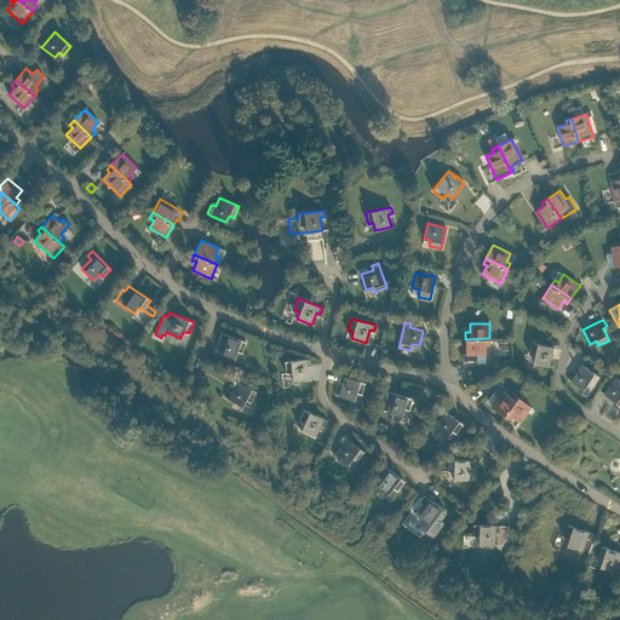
[(223,340),(219,352),(234,357),(236,351),(242,352),(246,342),(222,333),(219,339),(223,340)]
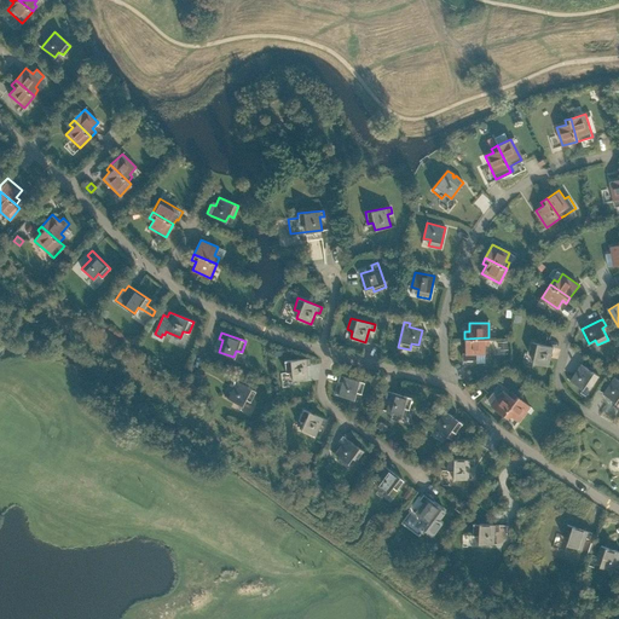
[(489,337),(464,339),(466,353),(462,353),(462,359),(475,359),(475,353),(485,353),(485,345),(489,345),(489,337)]
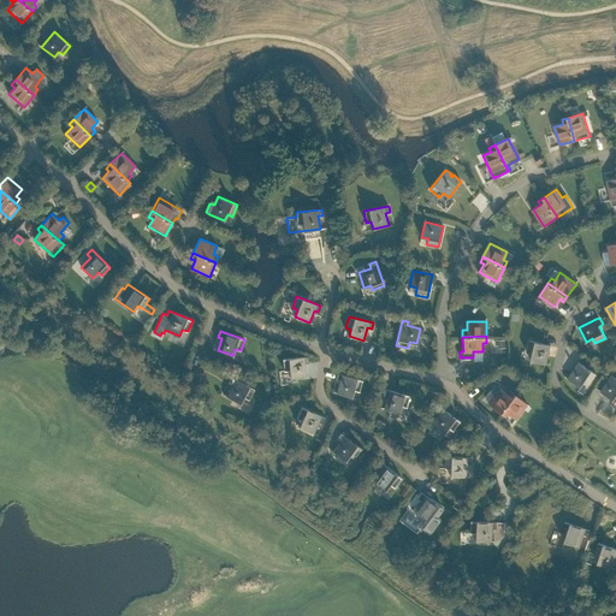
[(531,341),(527,353),(533,354),(531,361),(546,365),(551,345),(531,341)]
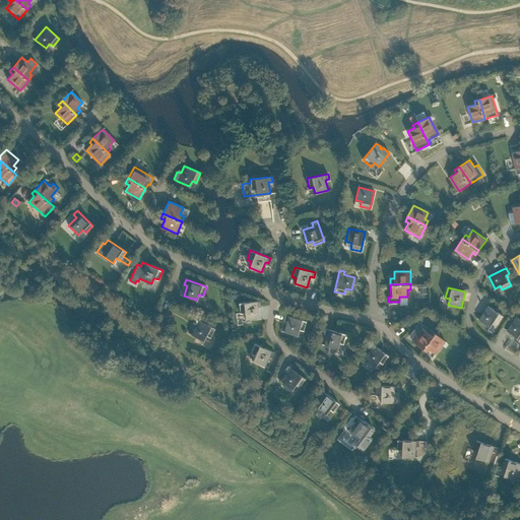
[(260,301),(239,303),(240,313),(244,313),(245,319),(258,317),(257,306),(261,306),(260,301)]
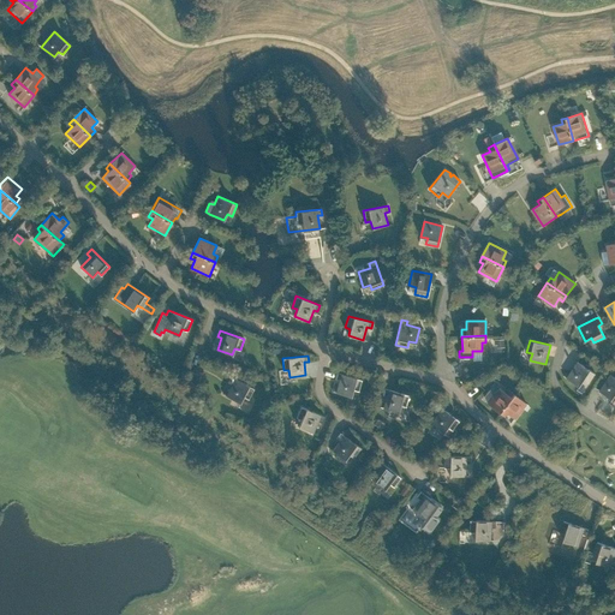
[(578,362),(567,377),(580,387),(584,381),(589,383),(596,374),(578,362)]
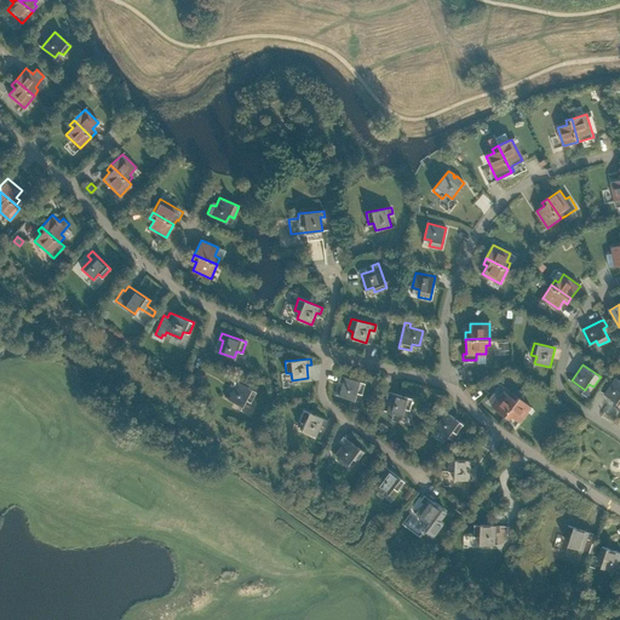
[(195,372),(191,379),(199,382),(201,374),(195,372)]
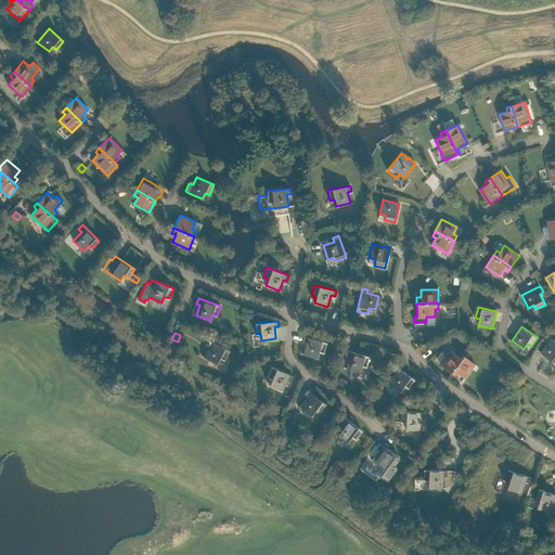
[(304,336),(302,341),(306,343),(304,353),(317,358),(319,351),(323,352),(326,341),(304,336)]
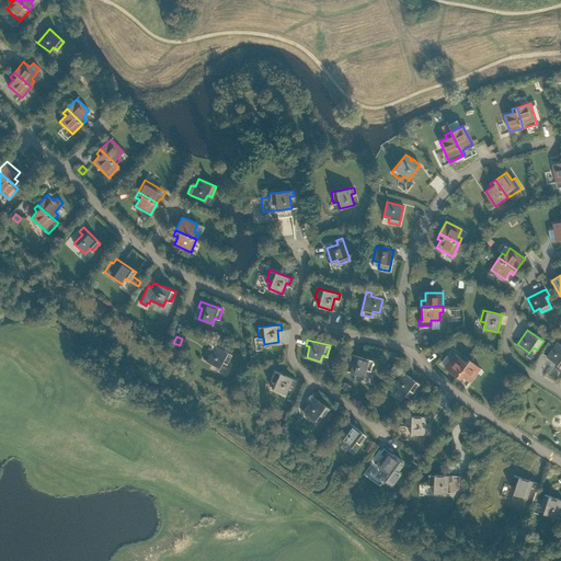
[(560,344),(557,342),(547,356),(559,364),(560,361),(560,344)]
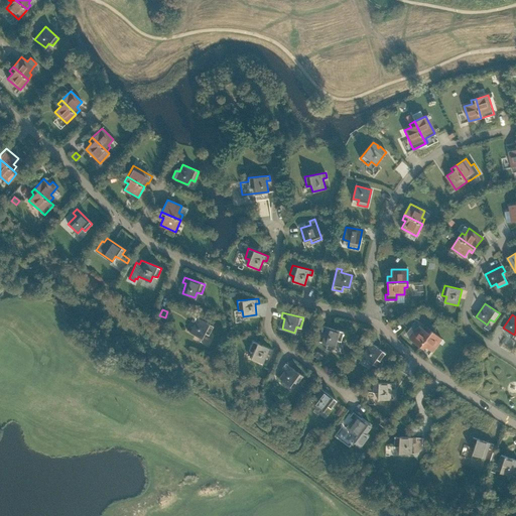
[(195,323),(189,332),(202,338),(205,333),(209,335),(213,326),(194,315),(191,320),(195,323)]
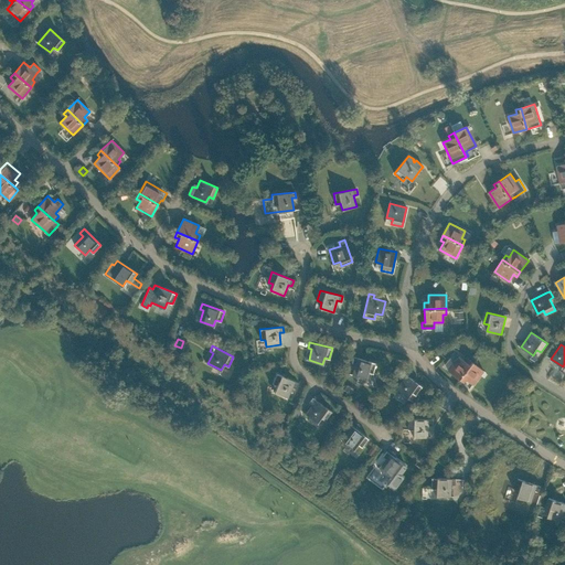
[(353,356),(351,362),(355,363),(352,374),(366,379),(368,372),(373,373),(375,363),(353,356)]
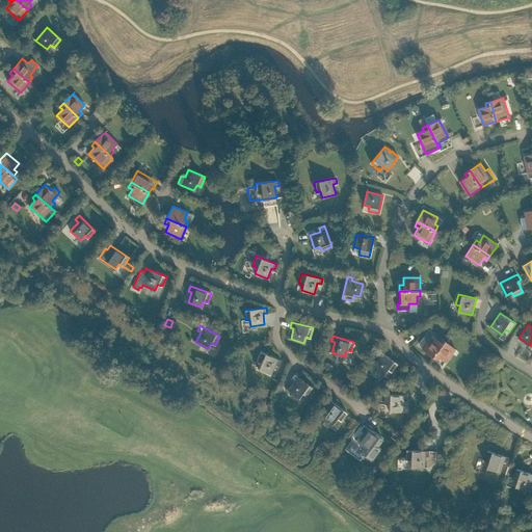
[(421,348),(431,356),(445,341),(440,338),(437,340),(431,336),(421,348)]
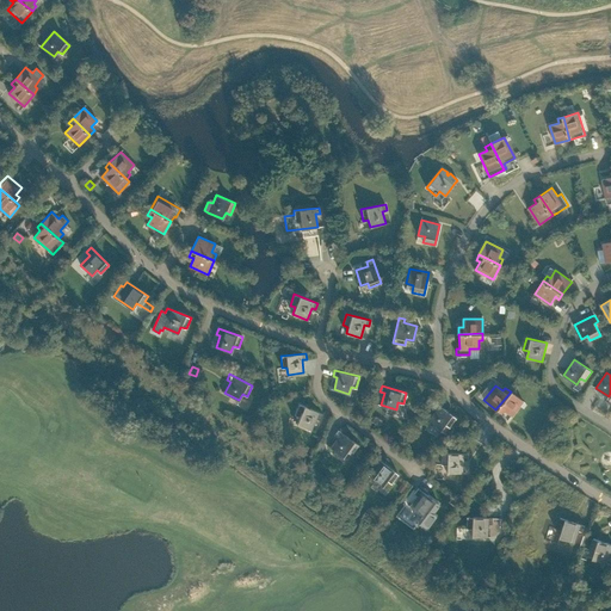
[(511,392),(495,409),(501,414),(504,411),(511,415),(523,401),(511,392)]
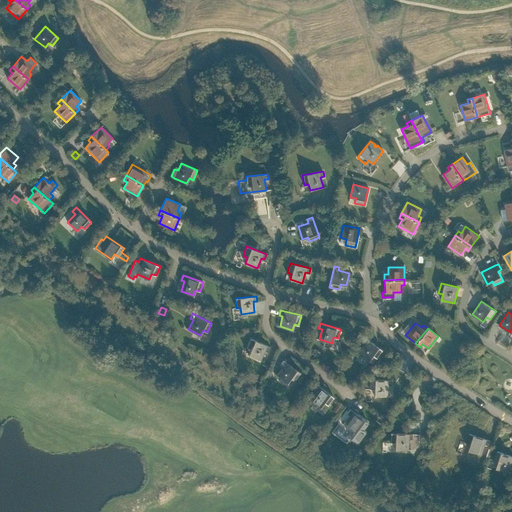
[(364,344),(358,353),(369,360),(372,355),(376,358),(382,350),(365,337),(361,342),(364,344)]
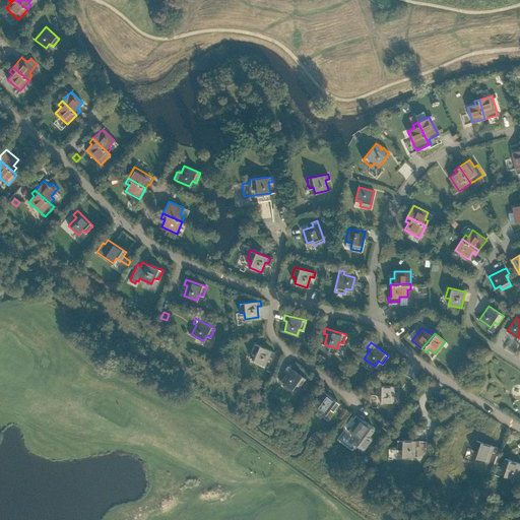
[(254,343),(250,352),(255,354),(252,361),(264,366),(269,355),(272,358),(274,352),(254,343)]
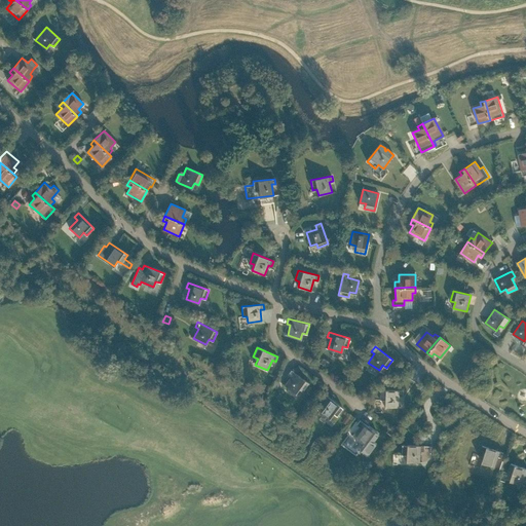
[(291,376),(284,385),(295,393),(299,388),(302,391),(308,382),(291,370),(288,374),(291,376)]
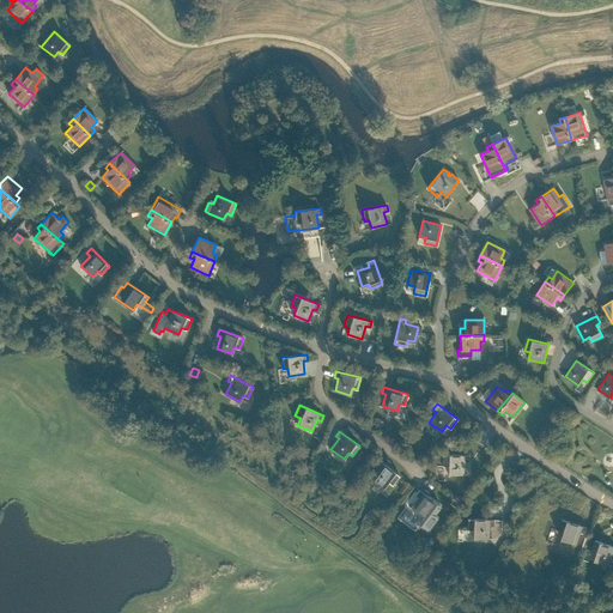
[(442,454),(442,466),(448,466),(448,473),(463,474),(463,461),(468,461),(468,455),(442,454)]
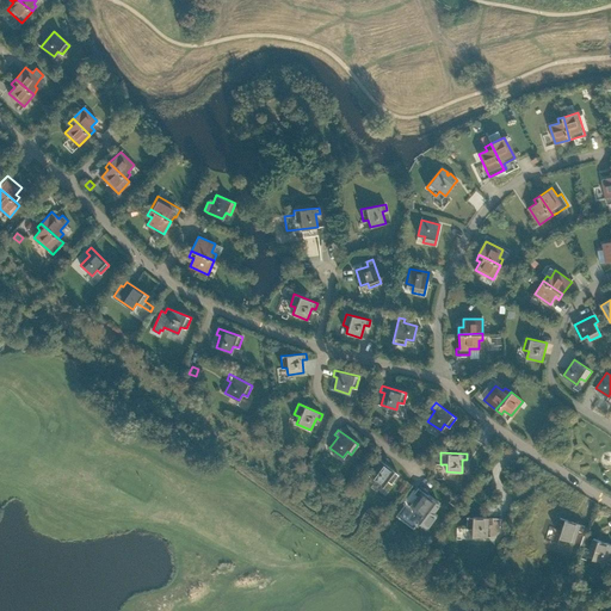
[(377,467),(370,476),(382,486),(387,480),(390,483),(397,474),(377,458),(374,464),(377,467)]
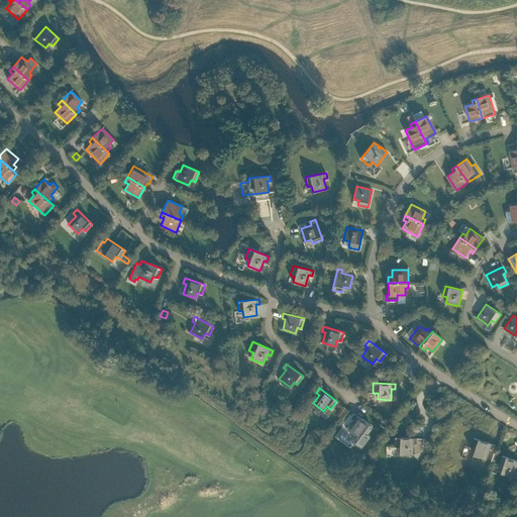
[(340,408),(336,414),(340,417),(344,411),(340,408)]
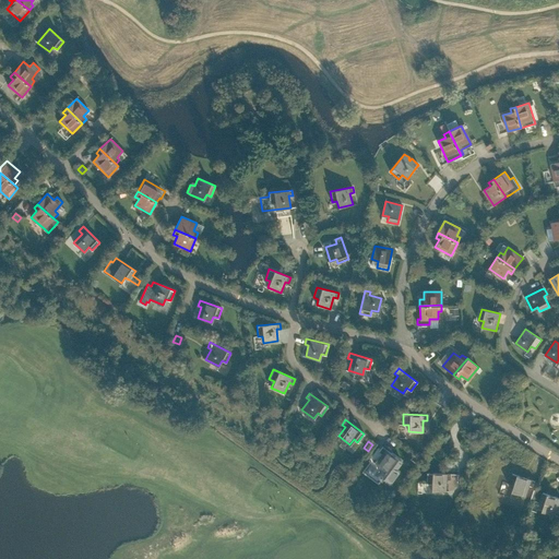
[(382,453),(375,463),(384,471),(384,472),(381,476),(390,483),(397,472),(394,468),(401,461),(382,447),(379,451),(382,453)]
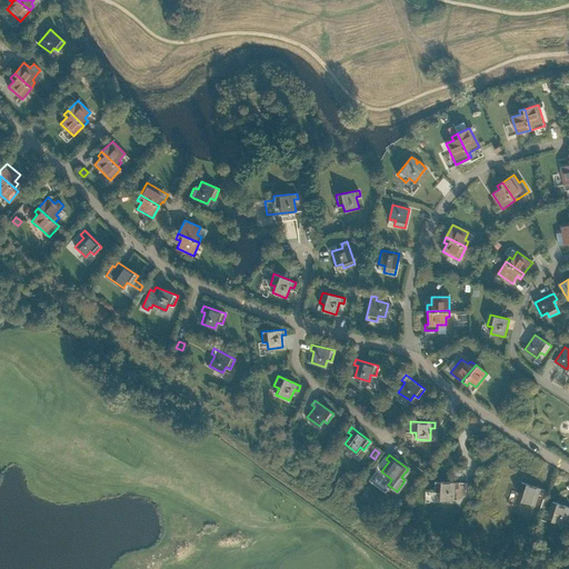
[(435,480),(433,492),(439,492),(438,499),(452,500),(453,488),(458,488),(458,482),(435,480)]
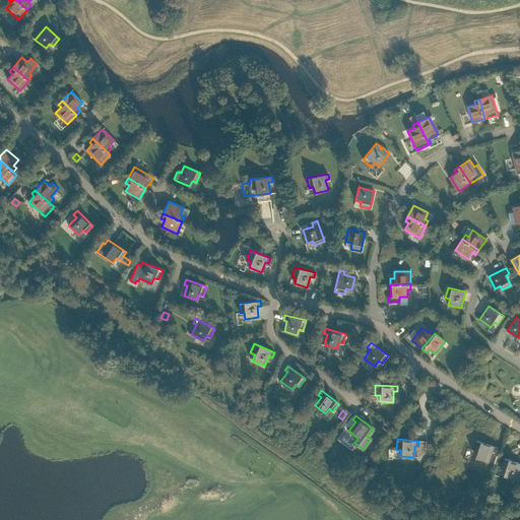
[(477,440),(473,450),(478,451),(476,457),(489,461),(493,451),(496,452),(498,447),(477,440)]
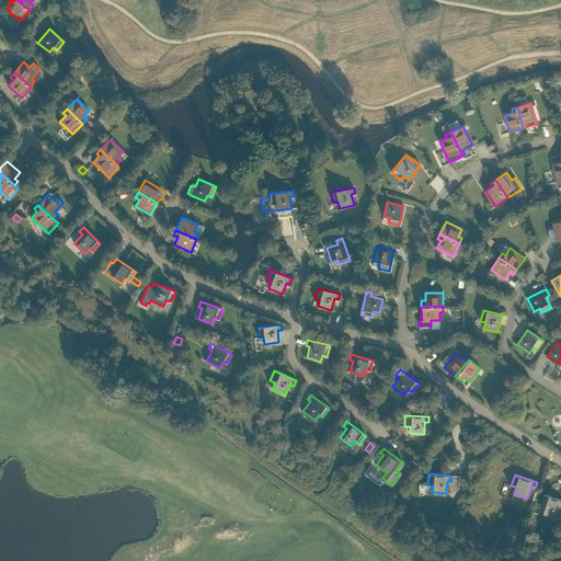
[(560,499),(545,494),(541,505),(546,506),(544,513),(558,517),(560,506),(560,499)]
